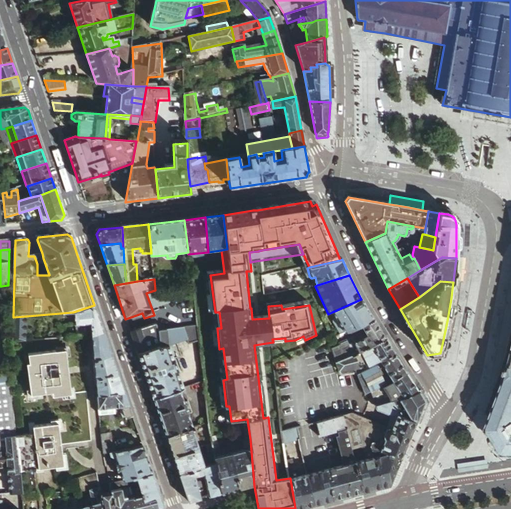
[(340,335),(361,326),(374,320),(361,299),(332,312),(336,320),(333,321),(340,335)]
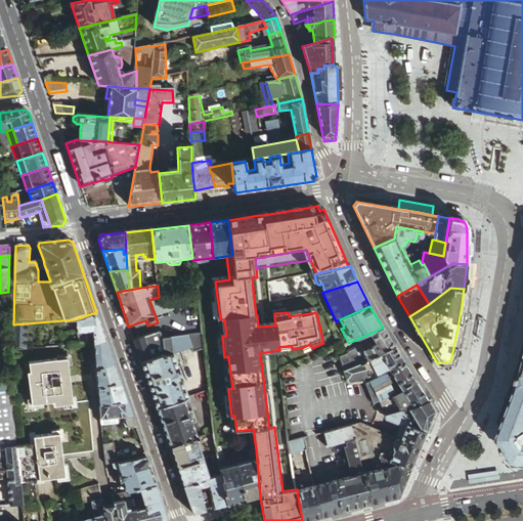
[(94,345),(106,340),(96,312),(75,319),(77,334),(89,333),(90,346),(94,346),(94,345)]
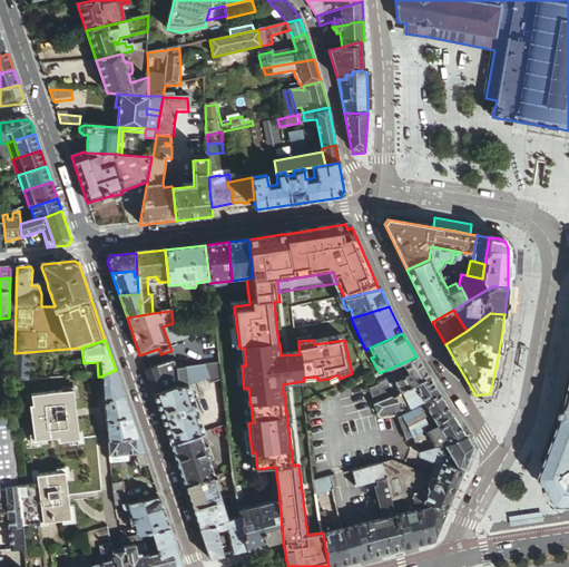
[(219,364),(217,352),(217,345),(202,346),(204,365),(219,364)]
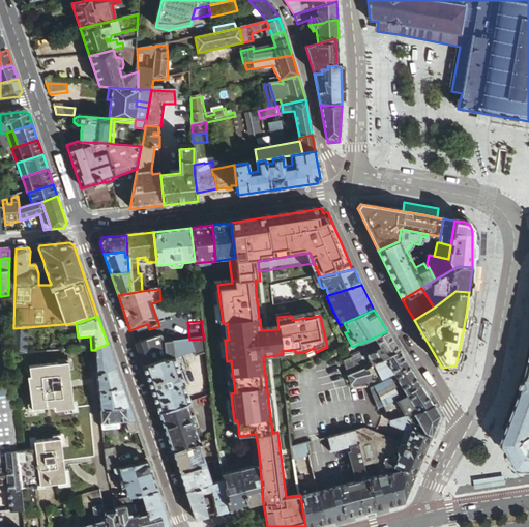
[(482,322),(479,342),(486,343),(489,323),(482,322)]
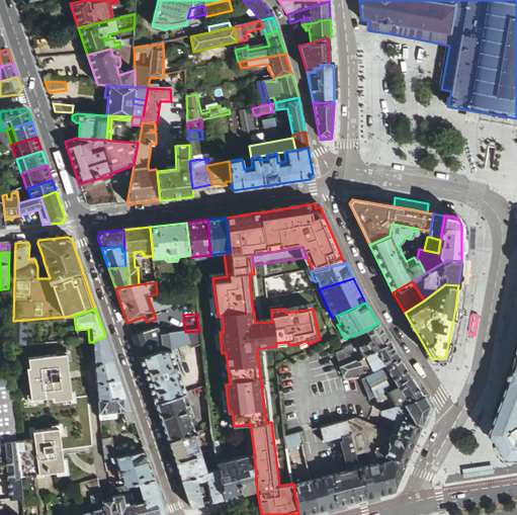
[(509,317),(506,336),(512,336),(515,318),(509,317)]
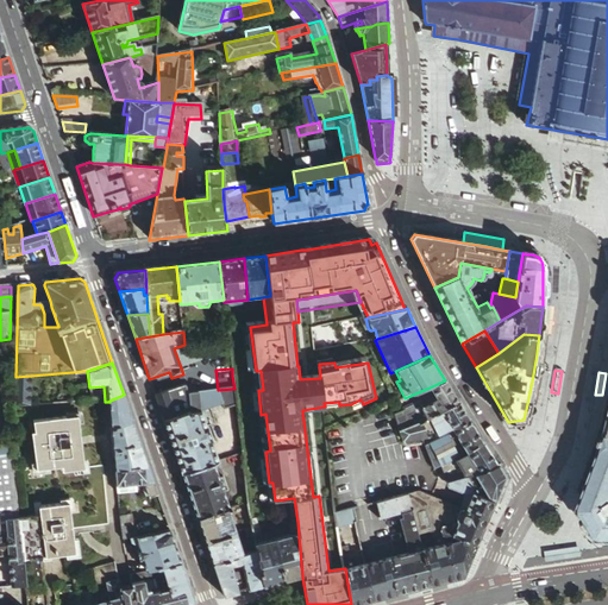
[(16,377),(14,408),(31,407),(31,376),(16,377)]
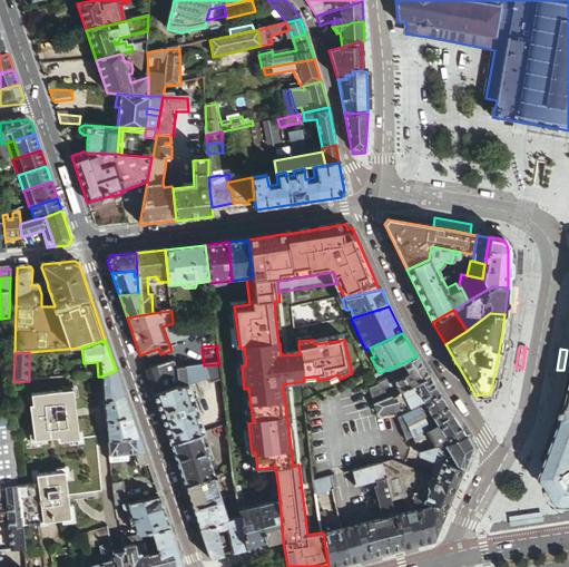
[(412,379),(415,384),(430,379),(417,357),(402,363),(404,368),(405,367),(412,379)]
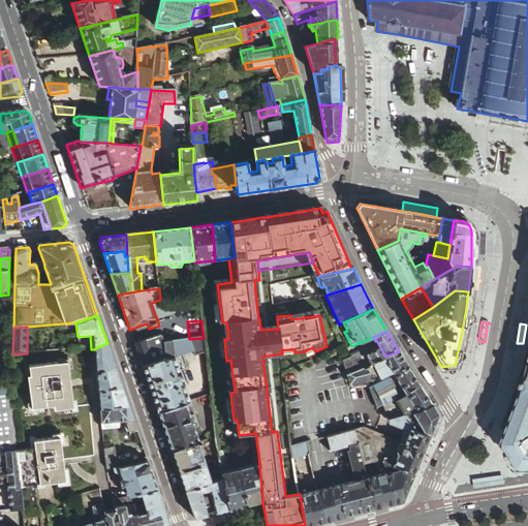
[(134,344),(142,366),(168,359),(162,343),(160,336),(134,344)]
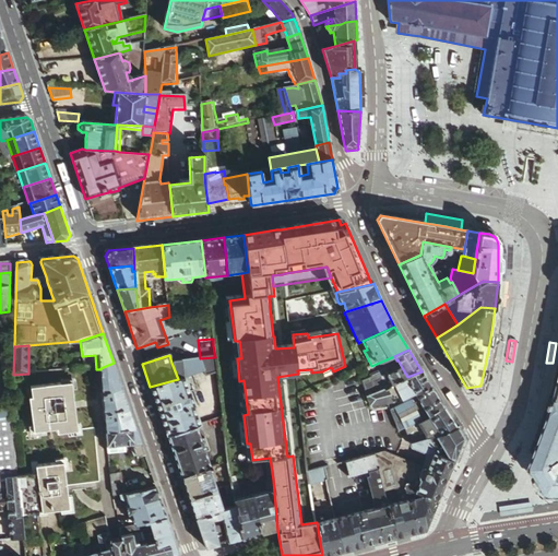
[(200,358),(171,363),(178,379),(150,387),(167,437),(197,427),(200,426),(194,407),(196,406),(192,394),(196,392),(193,387),(198,386),(194,375),(204,373),(205,377),(217,374),(215,357),(200,358)]
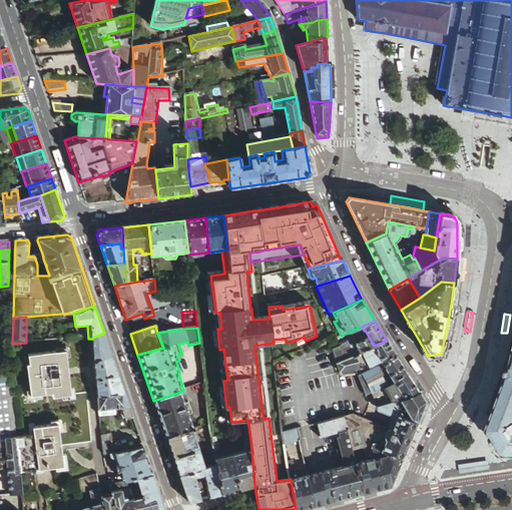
[(94,364),(112,358),(104,333),(92,338),(92,339),(94,364)]
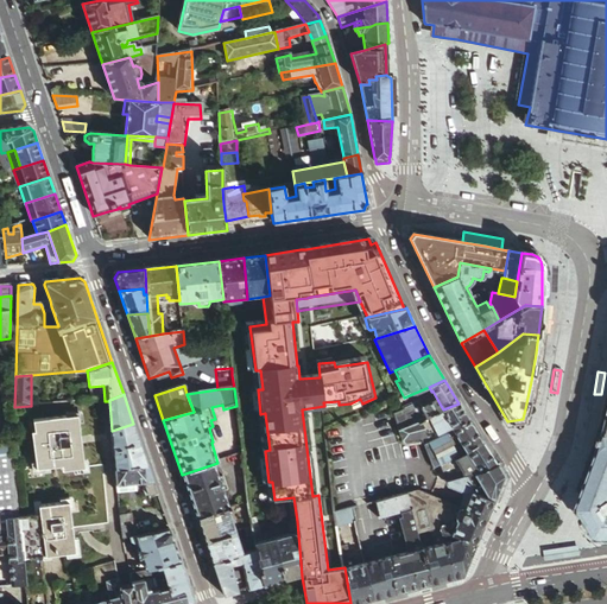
[(377,445),(404,442),(400,431),(418,423),(443,409),(440,404),(435,405),(432,401),(429,402),(428,401),(413,406),(415,408),(396,415),(397,417),(387,420),(389,427),(390,427),(391,432),(374,437),(377,445)]
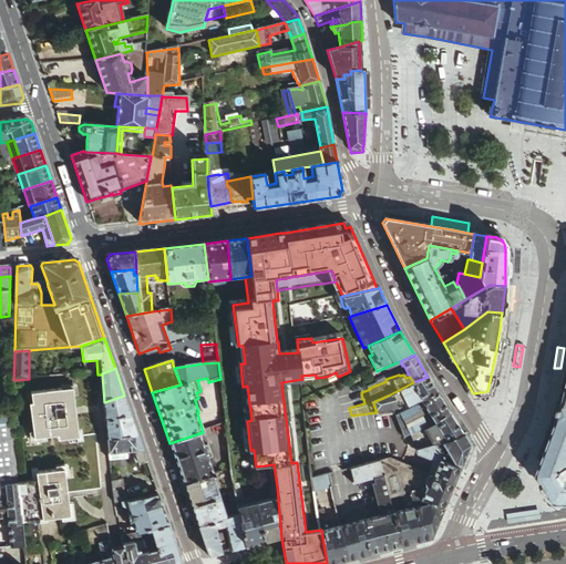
[(390,395),(395,410),(420,397),(421,399),(436,391),(428,377),(413,382),(390,395)]
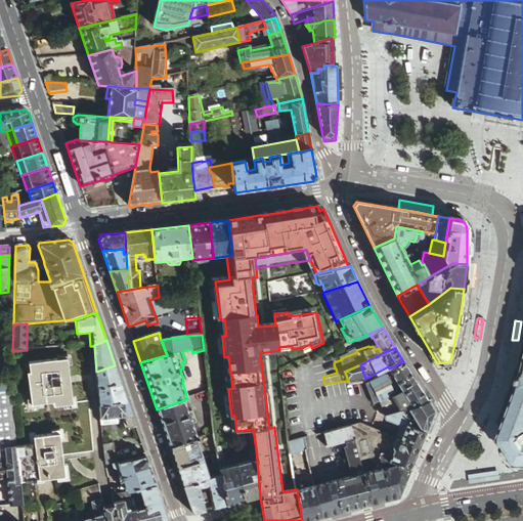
[(58,405),(54,360),(16,364),(16,375),(14,375),(17,406),(39,404),(40,407),(58,405)]
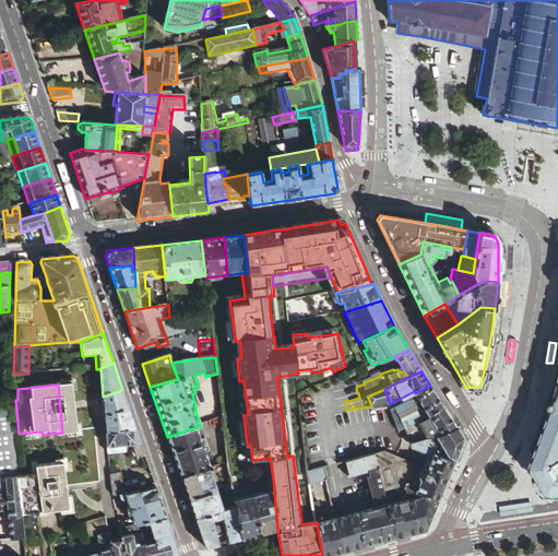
[(389,411),(398,432),(443,406),(430,386),(415,393),(417,395),(389,411)]
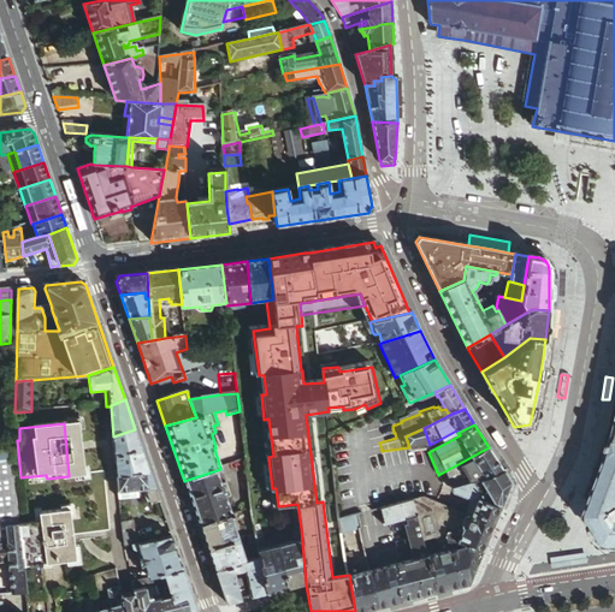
[(414,452),(427,449),(426,446),(430,445),(424,428),(406,437),(409,447),(411,451),(414,452)]
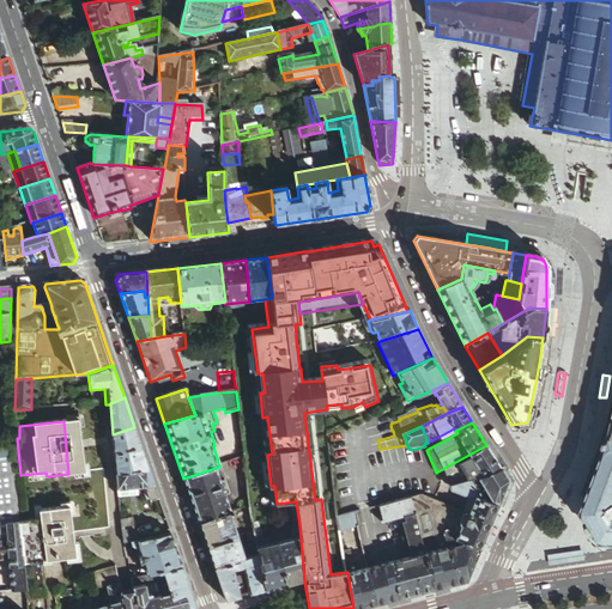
[(113,434),(115,456),(141,448),(134,427),(113,434)]
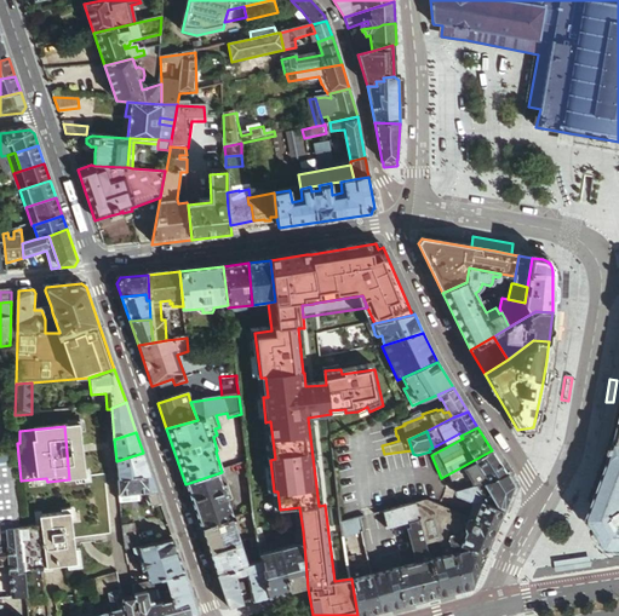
[(618,444),(608,476),(592,517),(594,519),(597,525),(597,527),(606,541),(607,540),(611,547),(612,548),(613,548),(618,548),(618,444)]
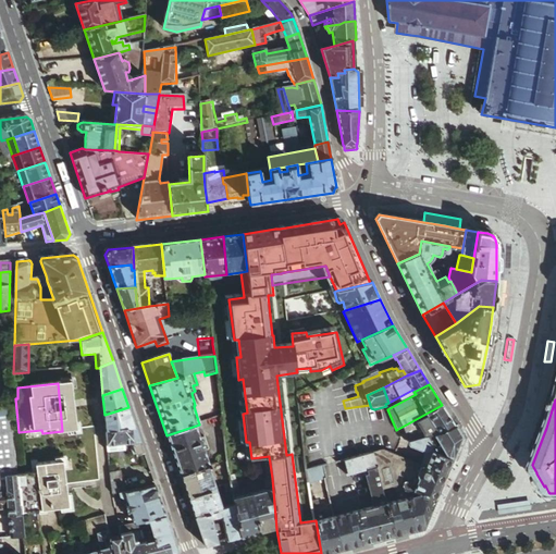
[(396,430),(397,433),(404,431),(409,444),(456,428),(451,419),(448,415),(442,405),(396,430)]
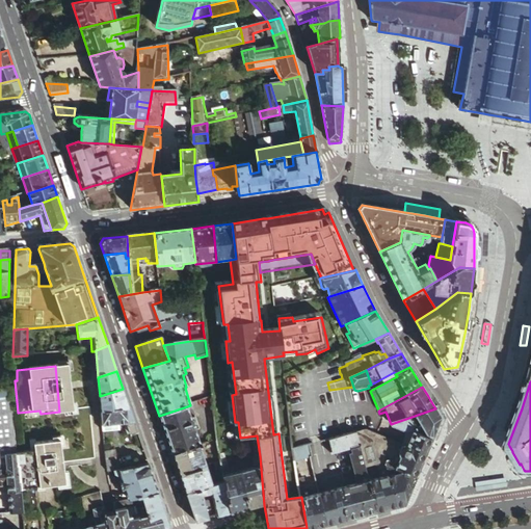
[(100,396),(102,412),(129,408),(123,389),(100,396)]
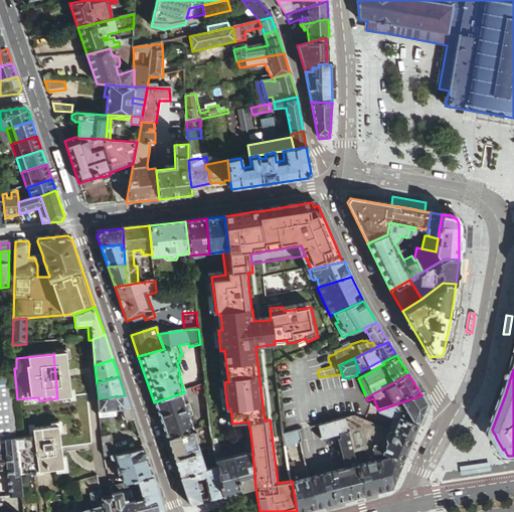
[(0,456),(8,456),(7,442),(16,441),(11,386),(0,387),(0,456)]
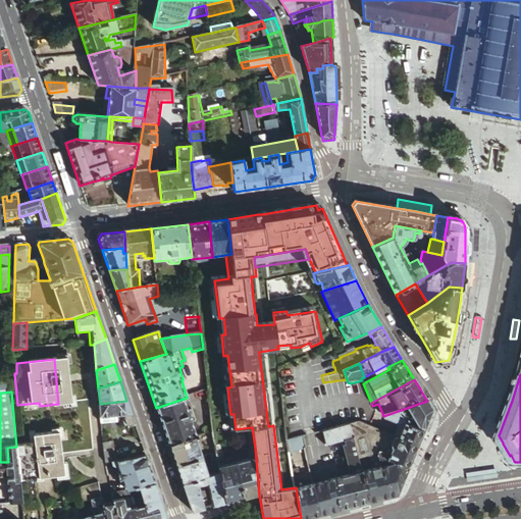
[(189,412),(184,399),(156,408),(169,447),(197,437),(193,423),(196,422),(196,421),(193,411),(192,411),(189,412)]
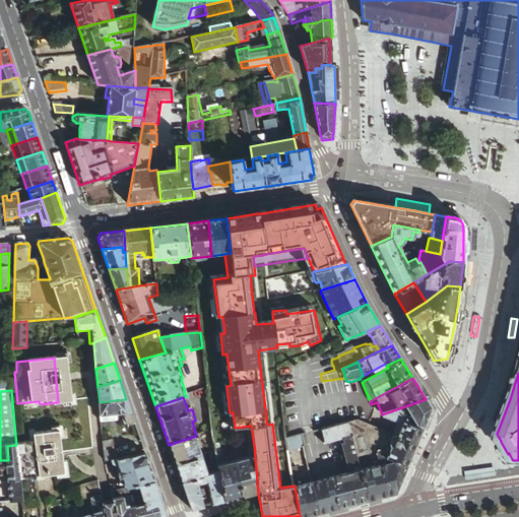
[(100,402),(102,423),(116,422),(115,415),(118,418),(123,418),(124,414),(128,426),(135,423),(126,399),(100,402)]
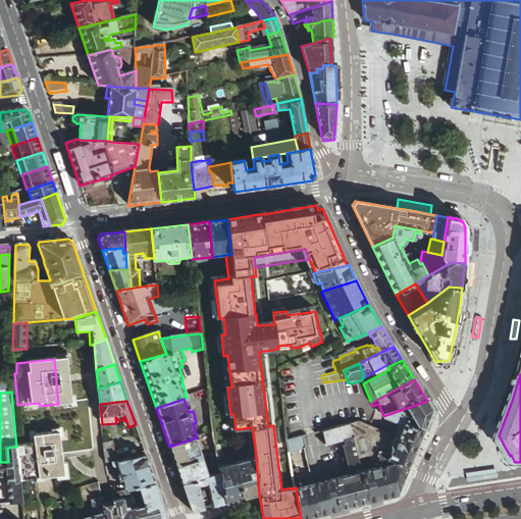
[(383,416),(402,423),(404,424),(423,431),(429,415),(432,409),(427,401),(383,416)]
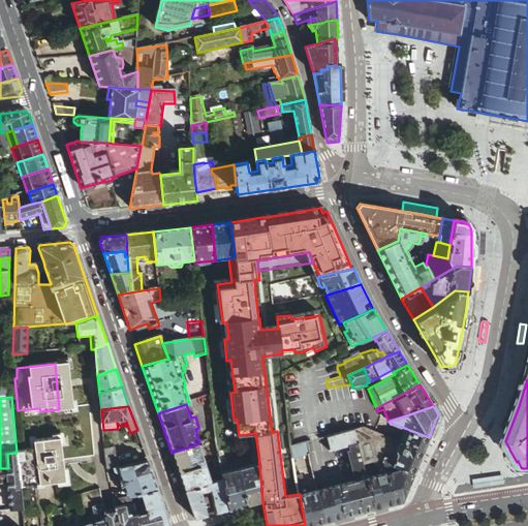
[(379,418),(389,422),(383,409),(377,411),(379,418)]
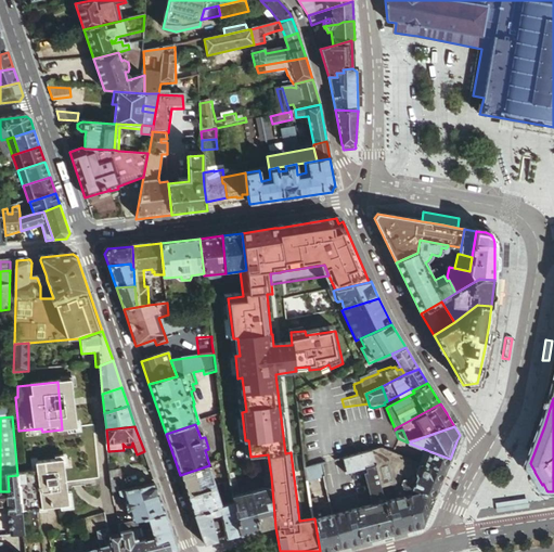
[(434,499),(450,459),(429,451),(427,450),(425,457),(426,458),(423,466),(381,449),(370,451),(370,452),(381,490),(398,486),(399,485),(401,486),(401,487),(402,491),(411,490),(434,499)]
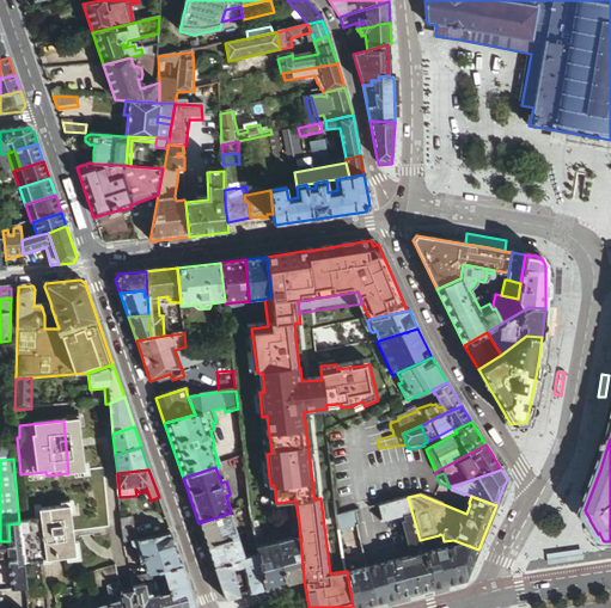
[(411,557),(391,563),(398,599),(416,594),(433,590),(423,554),(420,540),(408,498),(379,507),(383,520),(382,520),(382,523),(404,517),(405,521),(403,522),(411,557)]
